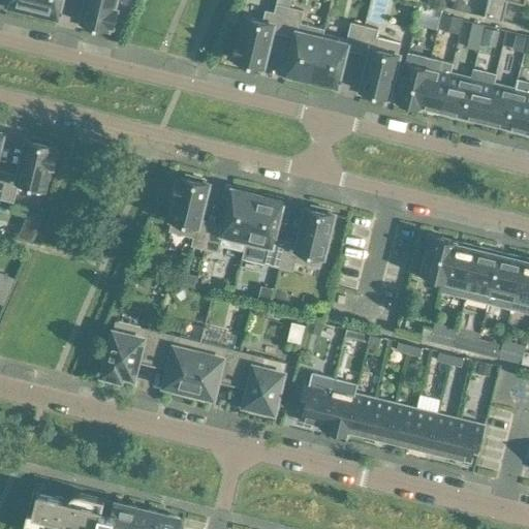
[(8,0),(7,7),(26,11),(27,8),(33,10),(34,0),(8,0)]
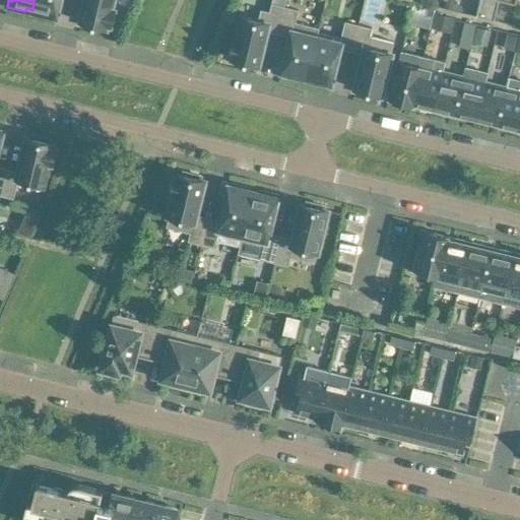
[(34,0),(33,10),(38,11),(38,14),(56,19),(60,0),(34,0)]
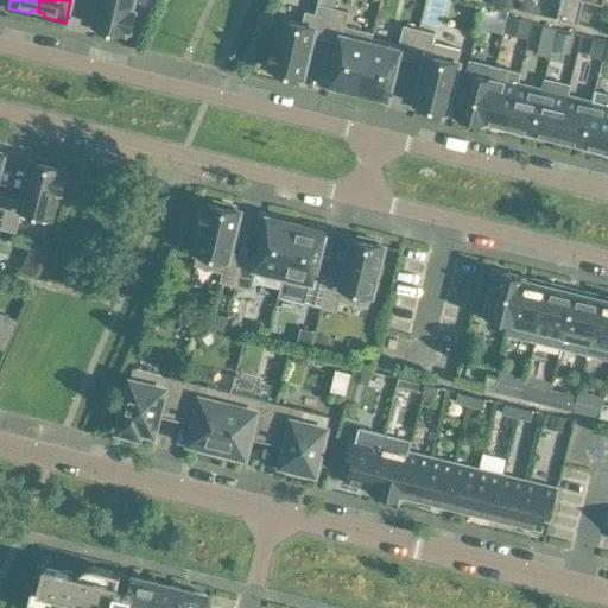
[(101,0),(95,26),(99,26),(97,31),(120,36),(120,32),(125,33),(125,29),(130,30),(134,11),(130,10),(132,0),(101,0)]
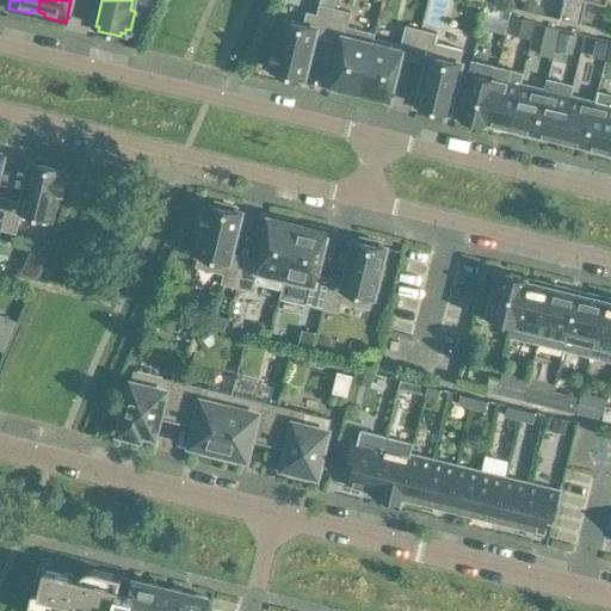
[(523,0),(522,10),(532,13),(535,0),(523,0)]
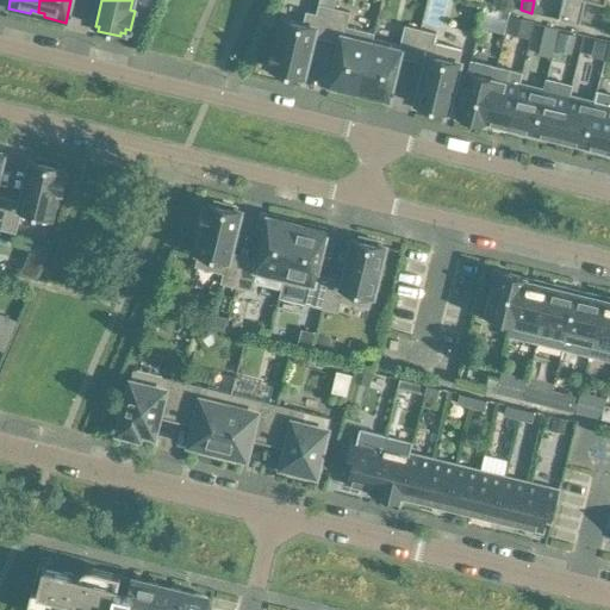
[(562,0),(559,19),(580,25),(586,0),(585,0),(584,0),(562,0)]
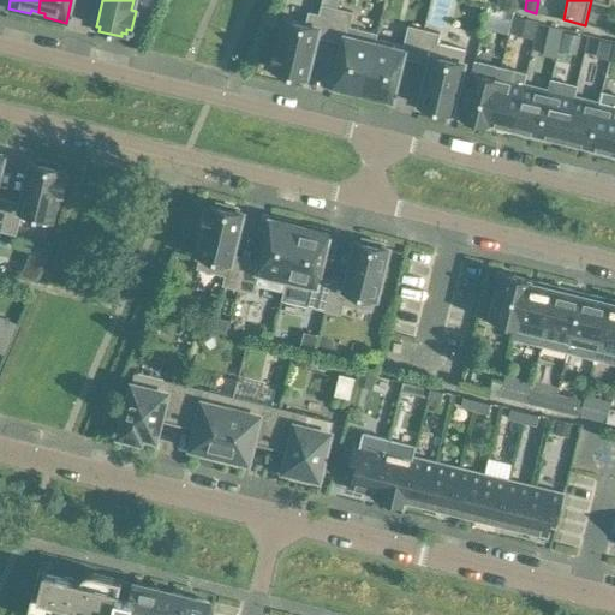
[(489,1),(487,13),(503,17),(506,5),(489,1)]
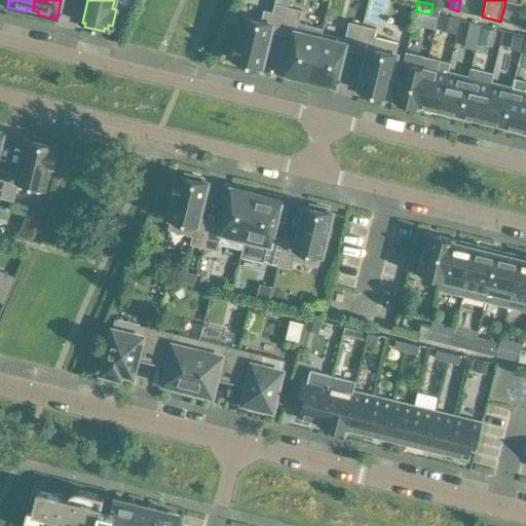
[(269,31),(282,34),(289,6),(274,3),(272,11),(264,9),(261,21),(246,17),(240,40),(236,39),(232,54),(236,55),(235,60),(238,61),(238,64),(257,68),(258,65),(261,66),(269,31)]
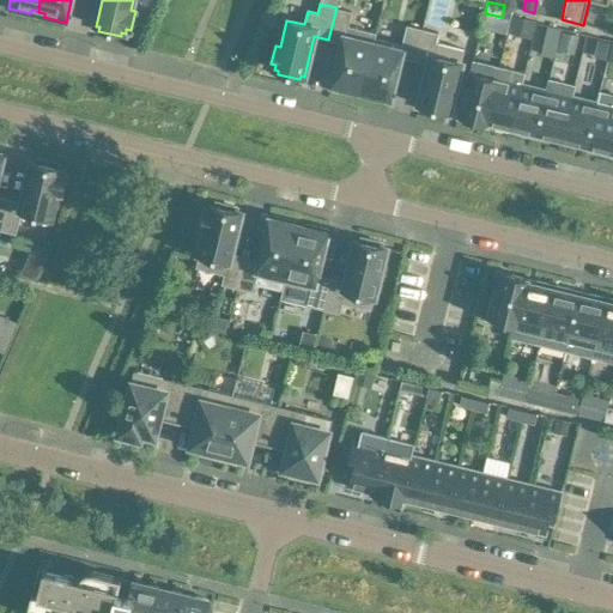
[(352,12),(337,7),(328,40),(343,43),(332,87),(353,93),(354,90),(362,91),(375,38),(374,38),(372,43),(346,37),(352,12)]
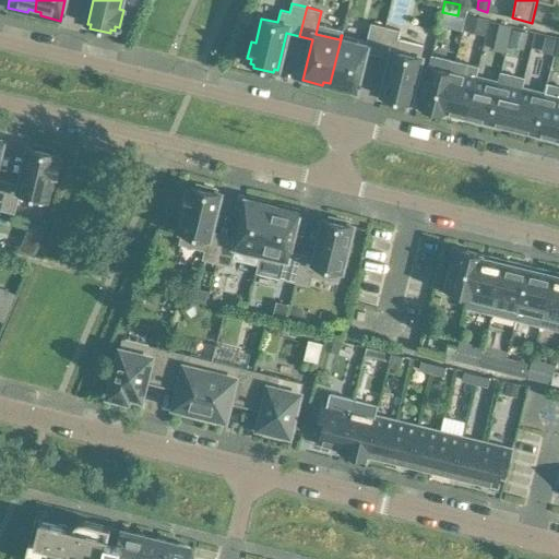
[(467,15),(463,31),(486,36),(489,21),(467,15)]
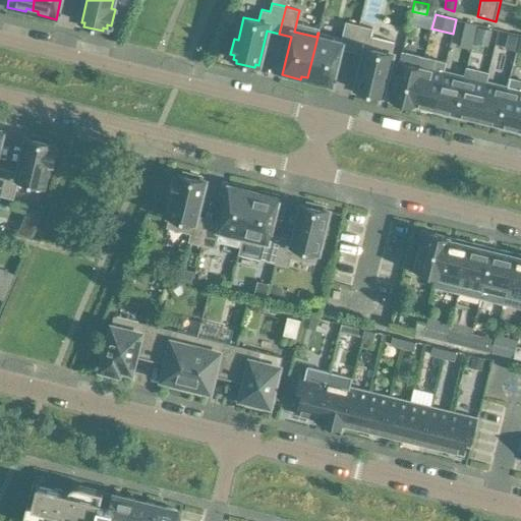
[(340,49),(352,52),(359,24),(346,21),(341,39),(319,33),(307,77),(313,78),(312,82),(331,87),(340,49)]
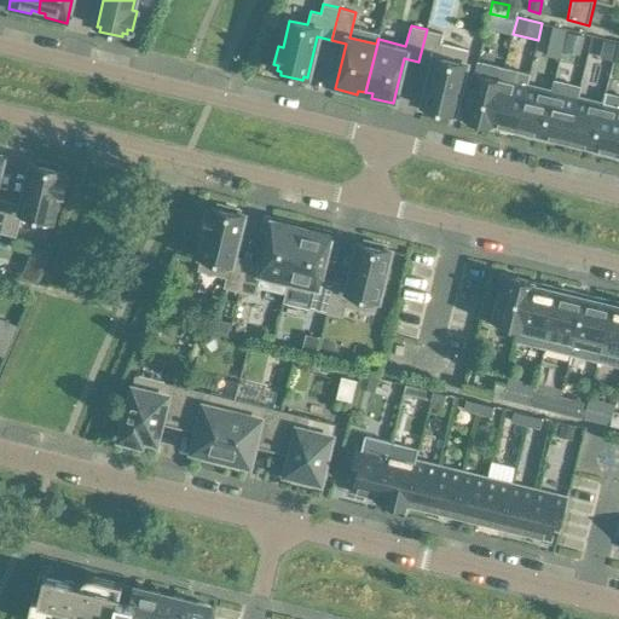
[(554,25),(550,40),(563,44),(567,30),(567,29),(554,25)]
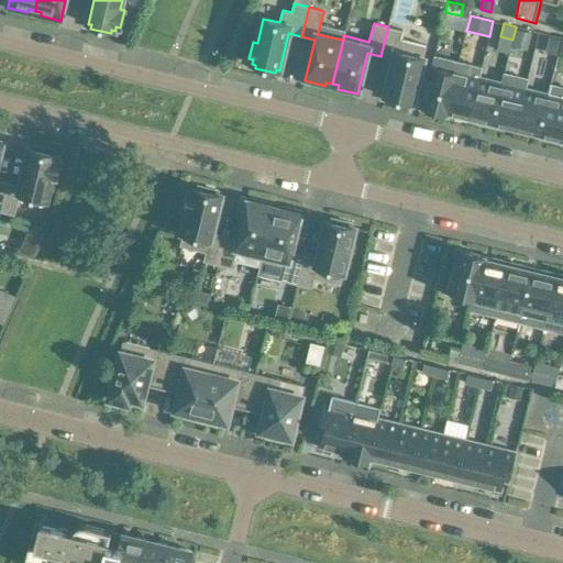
[(403,30),(388,26),(381,56),(394,59),(385,97),(389,98),(388,101),(408,106),(409,102),(412,103),(427,45),(400,40),(403,30)]
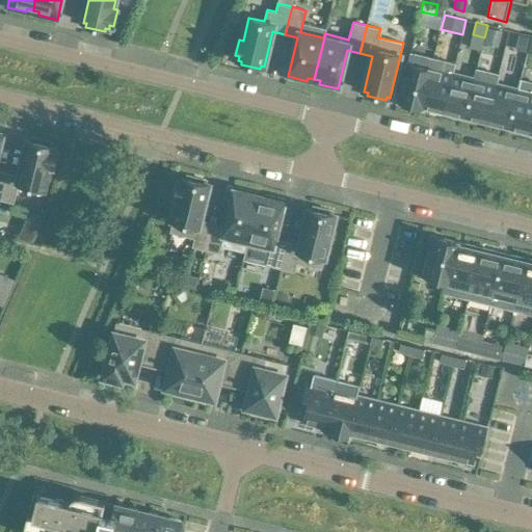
[(484,37),(483,42),(498,45),(502,30),(487,26),(484,37)]
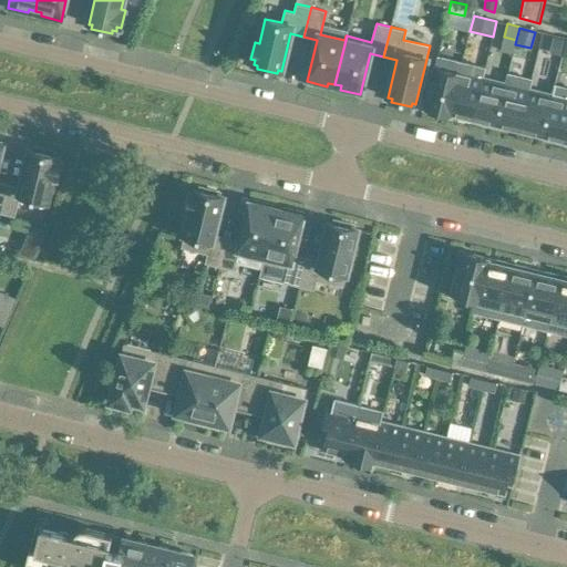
[(554,38),(553,45),(562,48),(563,40),(554,38)]
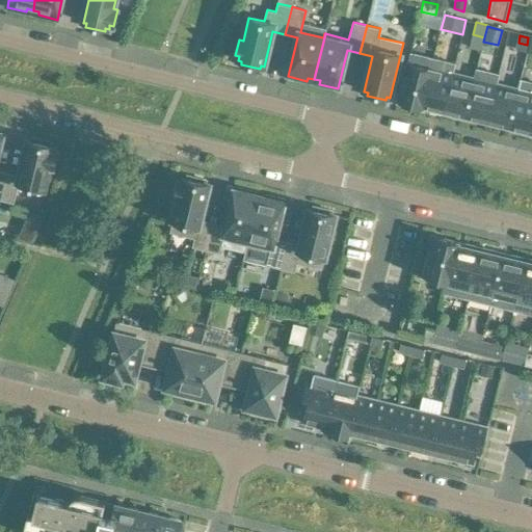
[(410,53),(398,103),(421,109),(433,59),(410,53)]
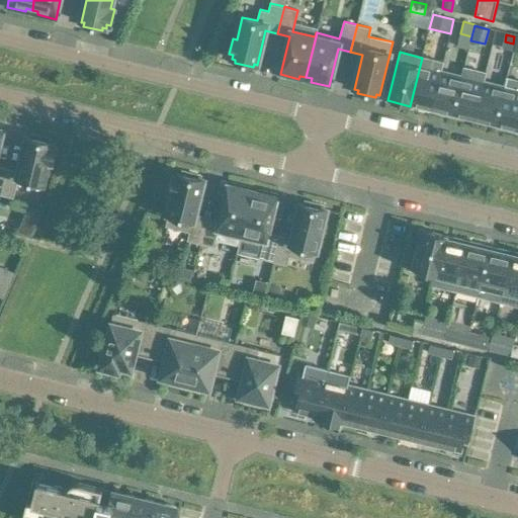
[(422,58),(410,106),(411,106),(412,103),(432,108),(441,72),(443,63),(422,58)]
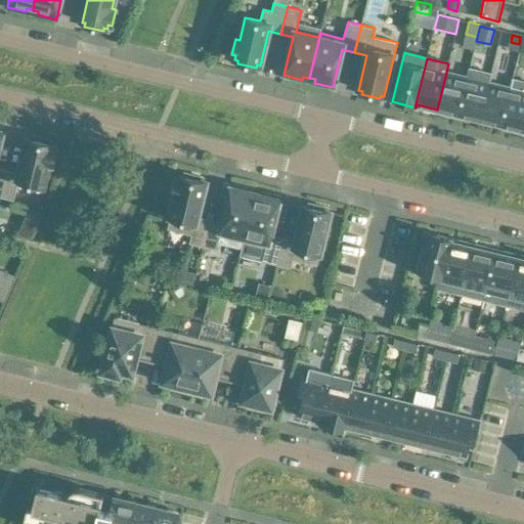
[(468,78),(459,115),(480,120),(489,83),(489,84),(491,74),(470,69),(469,69),(467,78),(468,78)]
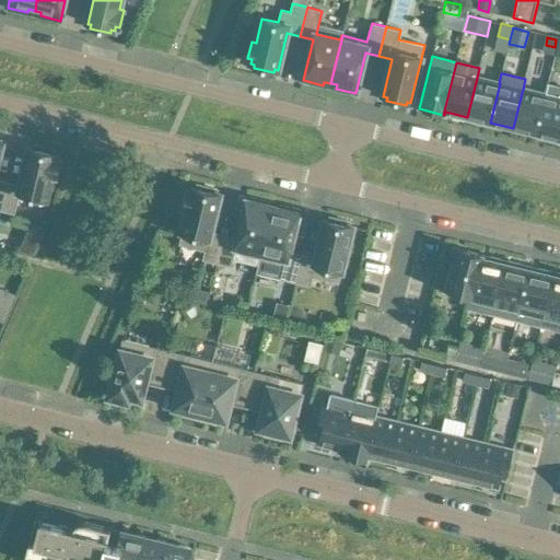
[(477,78),(467,117),(490,123),(500,83),(499,83),(477,78)]
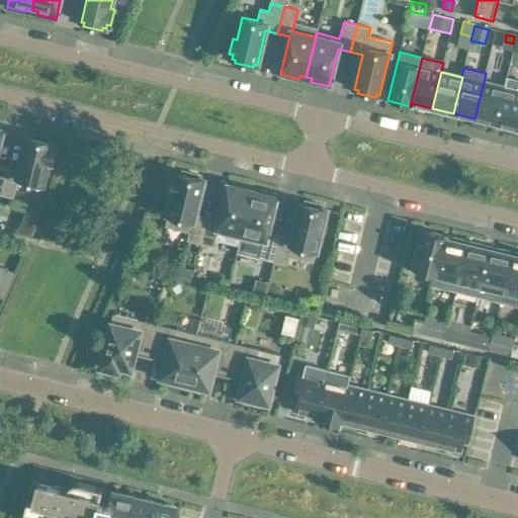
[(505,87),(496,123),(517,128),(517,123),(517,80),(507,78),(506,78),(504,87),(505,87)]
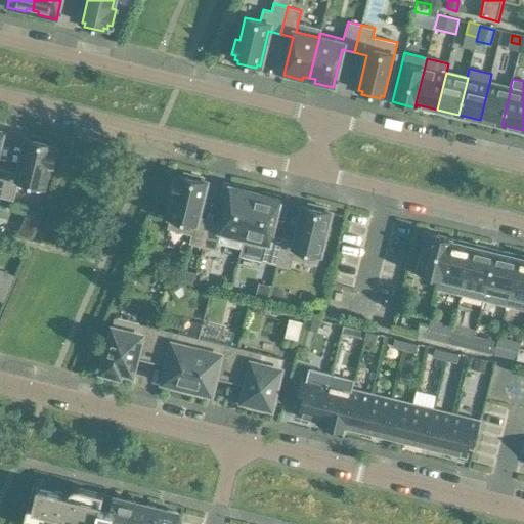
[(489,83),(480,120),(501,125),(511,88),(510,88),(489,84),(489,83)]
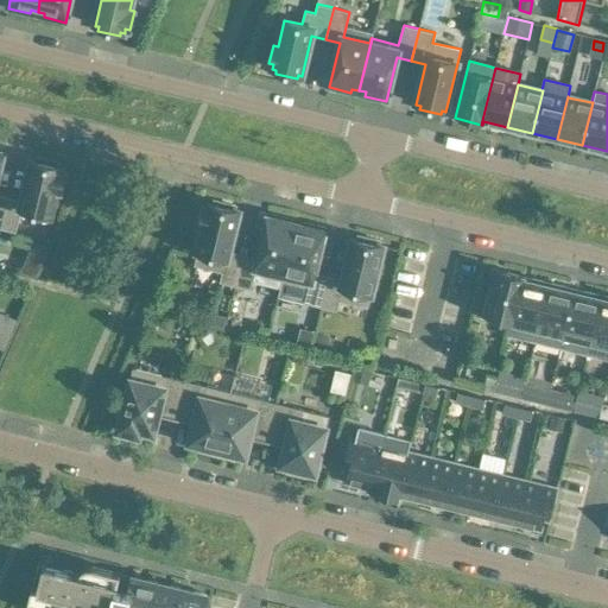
[(8,197),(0,228),(17,233),(20,215),(49,222),(56,190),(61,191),(65,172),(61,172),(62,168),(58,166),(58,163),(37,157),(36,160),(32,160),(23,201),(8,197)]
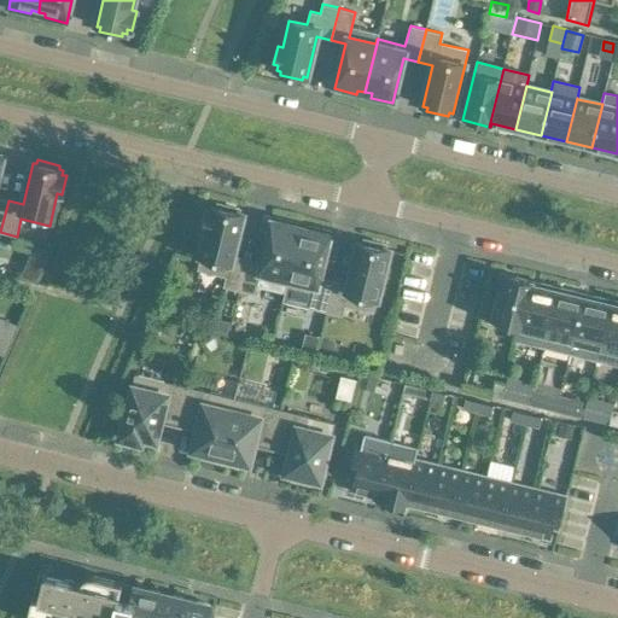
[(239,291),(248,258),(233,255),(243,214),(239,213),(240,209),(217,204),(217,208),(213,207),(211,211),(208,210),(203,228),(208,229),(197,270),(226,277),(223,286),(239,291)]
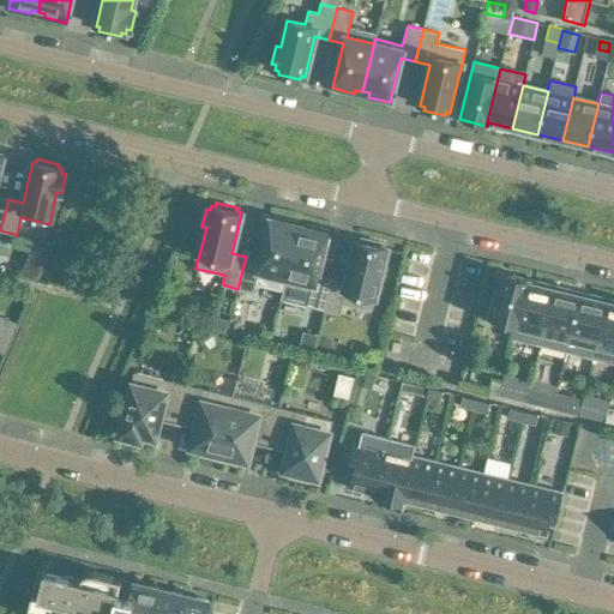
[(246,257),(238,289),(254,293),(254,289),(259,270),(286,276),(284,282),(286,282),(299,227),(292,226),(293,221),(271,216),(260,260),(246,257)]
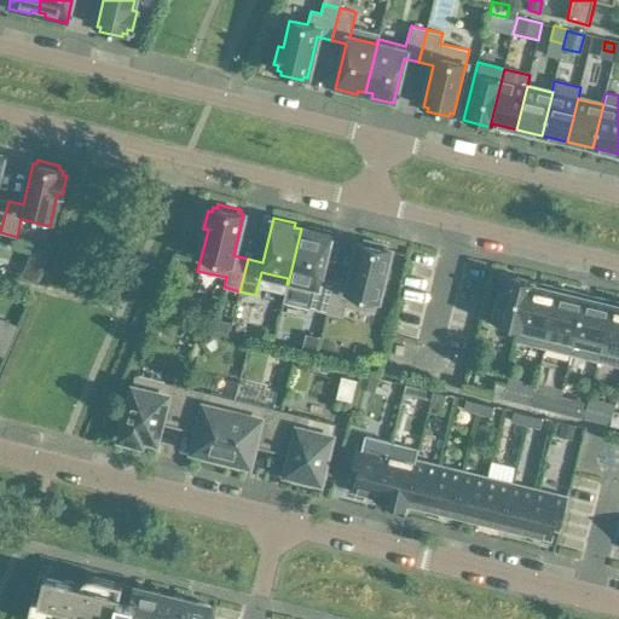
[(288,284),(283,301),(311,308),(328,312),(335,281),(320,277),(331,232),(310,226),(308,230),(301,229),(288,284)]
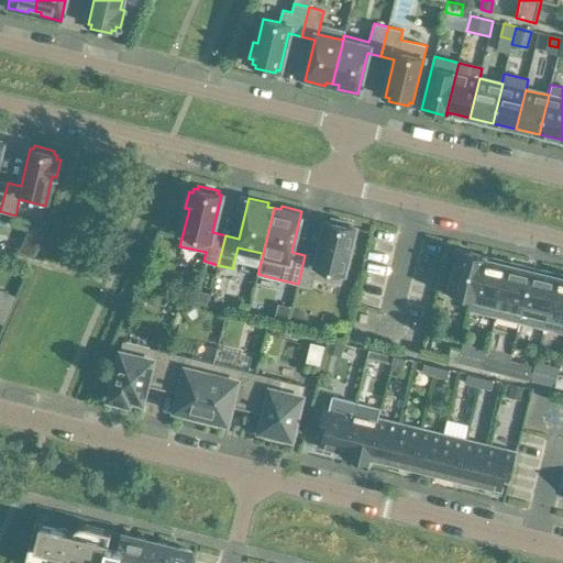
[(341,285),(345,265),(354,228),(351,227),(352,223),(332,219),(331,222),(327,221),(318,258),(305,255),(298,284),(312,288),(315,278),(341,285)]
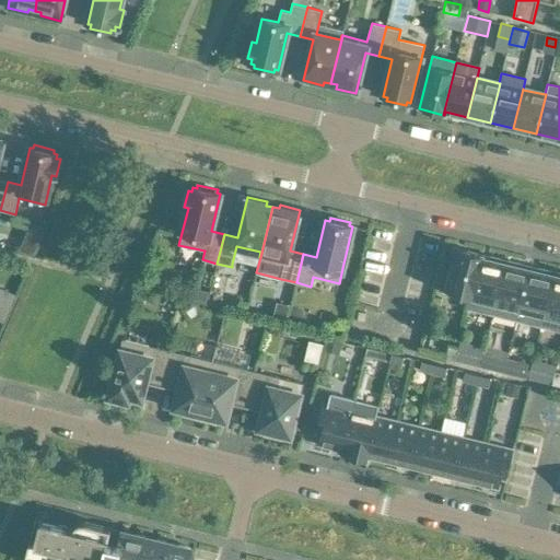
[(165,219),(163,229),(173,231),(175,221),(165,219)]
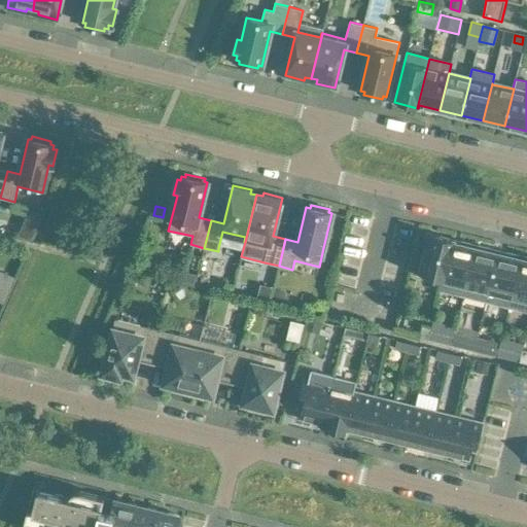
[(429,234),(426,248),(419,275),(443,280),(453,239),(429,234)]
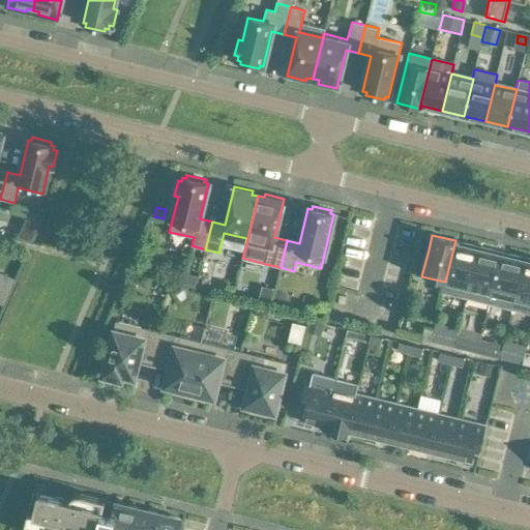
[(466,297),(478,246),(464,242),(462,245),(455,244),(457,240),(455,240),(445,282),(442,292),(466,297)]
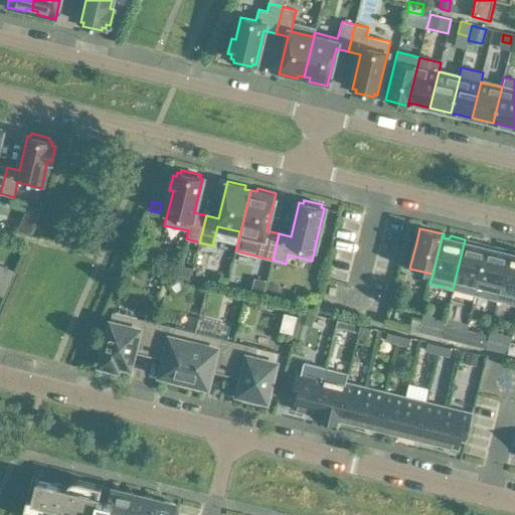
[(479,242),(478,242),(465,239),(453,289),(475,295),(487,247),(480,246),(479,242)]
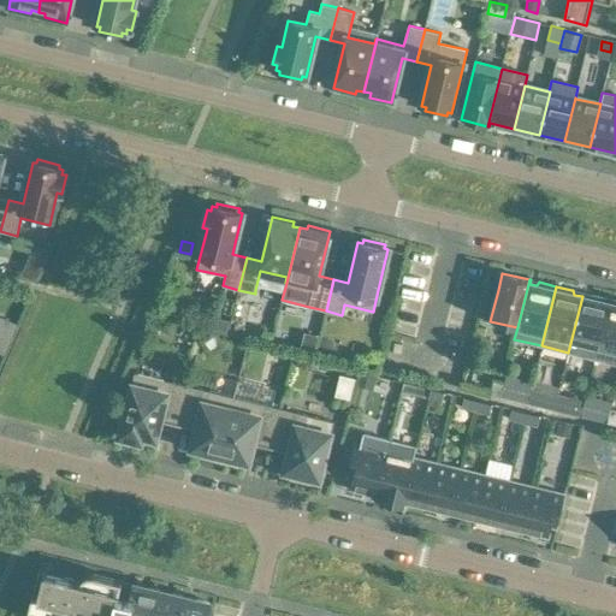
[(594,359),(610,300),(593,295),(590,298),(582,296),(568,353),(594,359)]
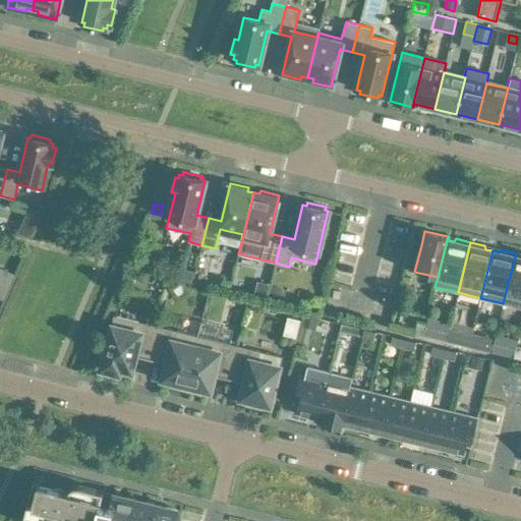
[(520,253),(516,253),(503,303),(520,307),(520,253)]
